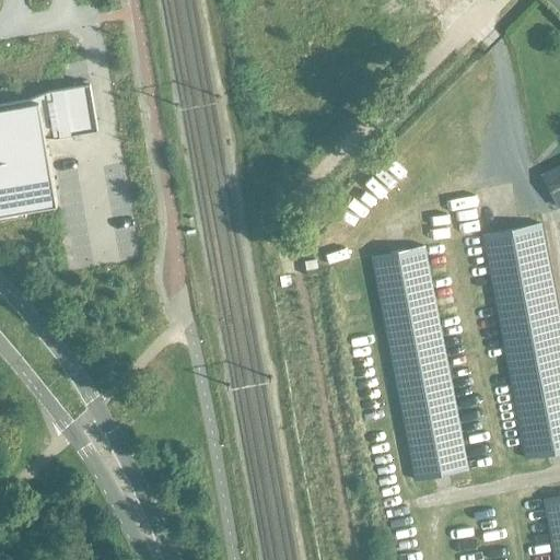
[(58,205),(46,138),(57,138),(98,131),(90,84),(48,92),(27,100),(0,104),(0,220),(26,217),(25,211),(58,205)]
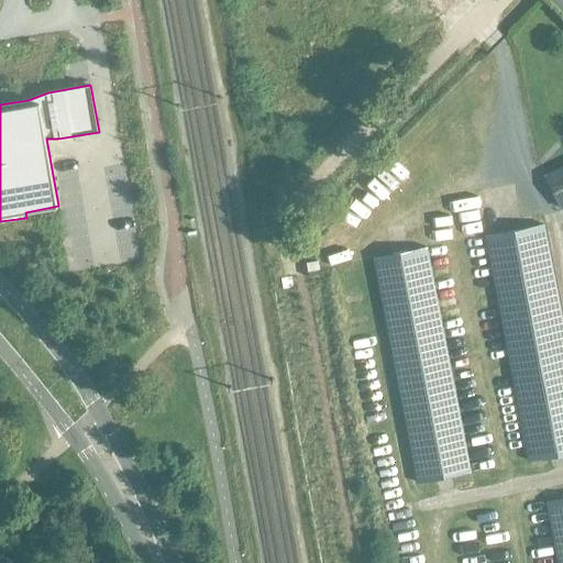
[(562,208),(562,169),(547,178),(562,209),(562,208)]
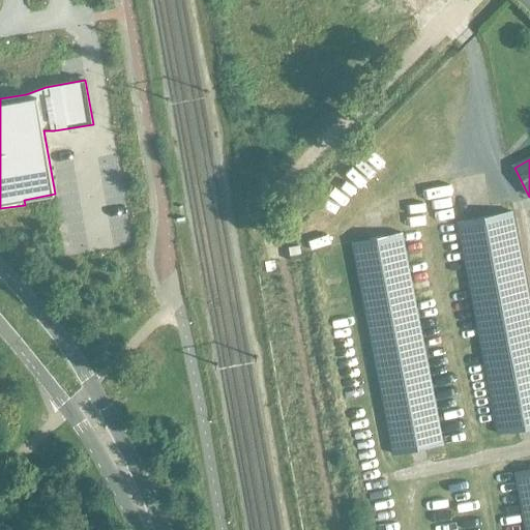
[(529,297),(513,210),(457,223),(498,436),(529,429),(529,297)]
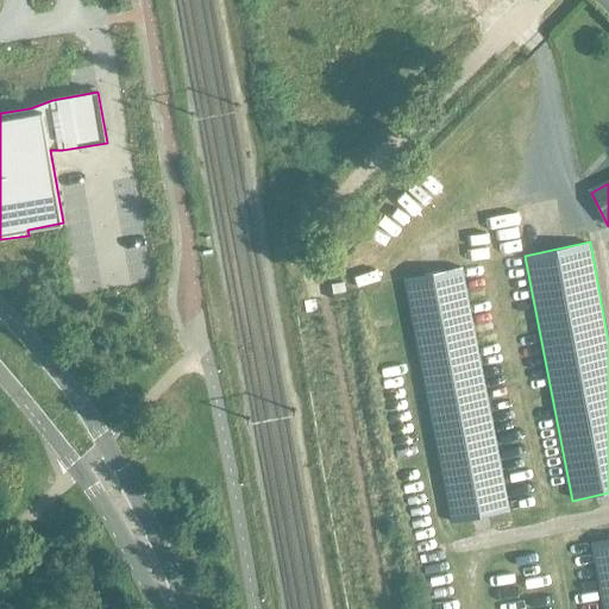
[(463,267),(403,278),(451,523),(510,512),(463,267)]
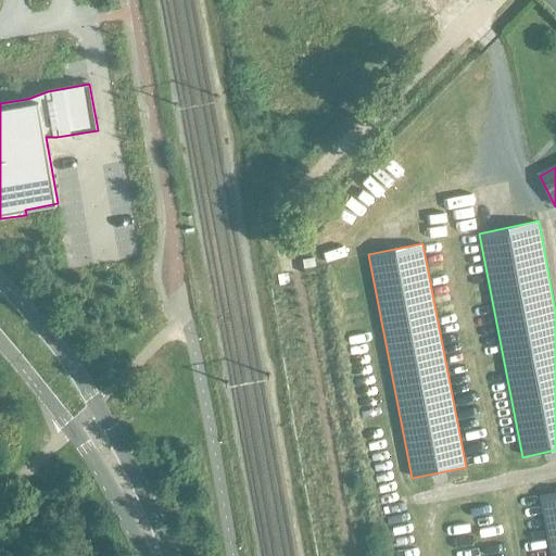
[(555,555),(555,492),(543,494),(554,555),(555,555)]
